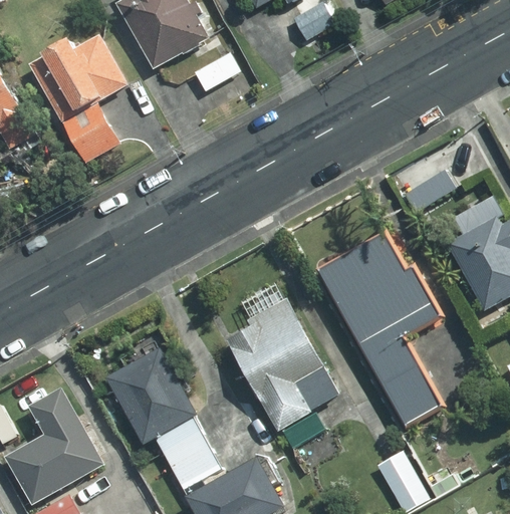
[(124,0),(118,4),(154,67),(209,37),(196,14),(201,12),(196,2),(191,5),(188,0),(124,0)]
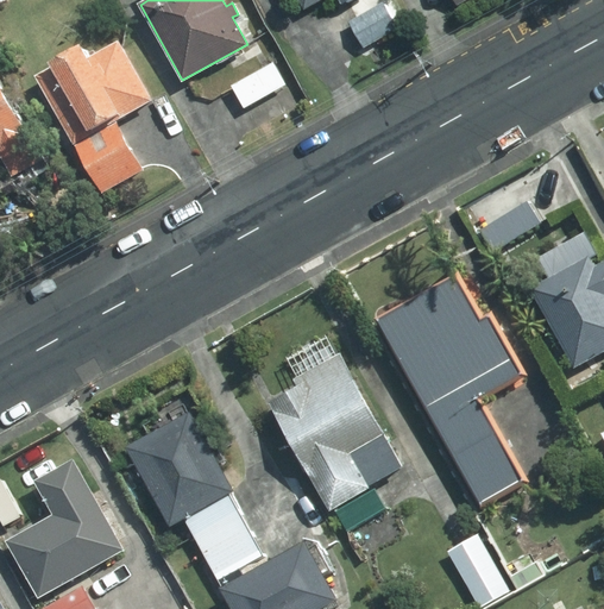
[(382,4),(350,23),(363,46),(396,29),(382,4)]
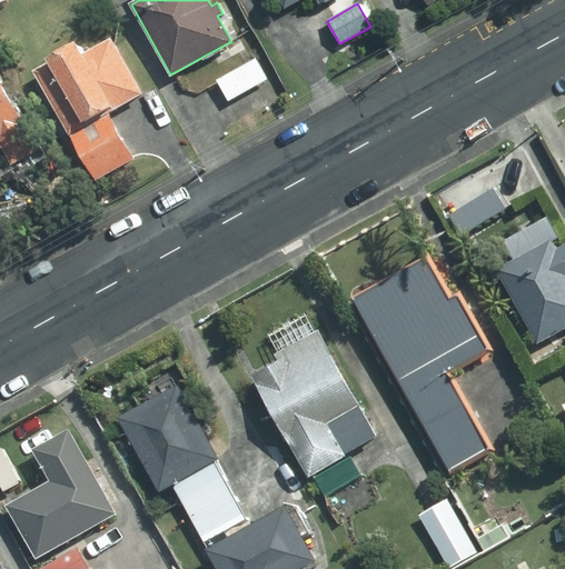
[(82,46),(36,72),(96,179),(132,159),(107,112),(141,92),(112,40),(87,55),(82,46)]
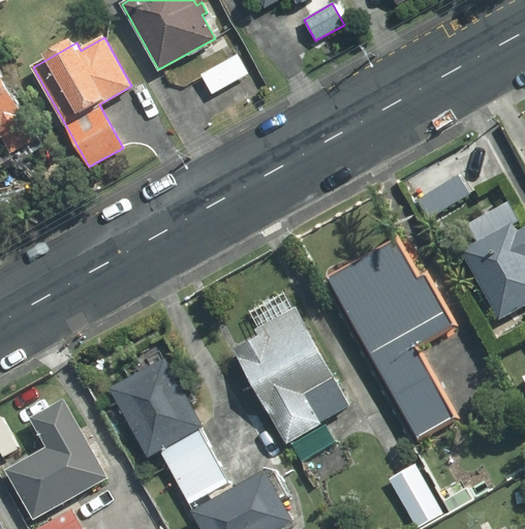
[(249,74),(236,53),(201,75),(214,96),(249,74)]
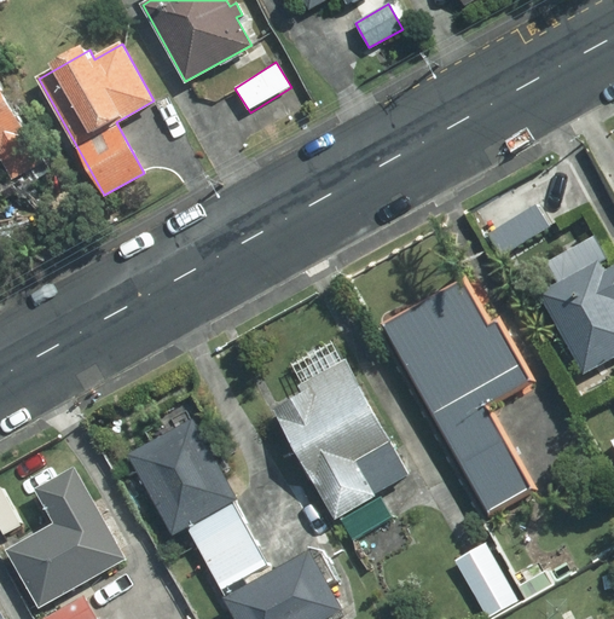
[(42,161),(0,84),(0,156),(1,156),(12,178),(42,161)]
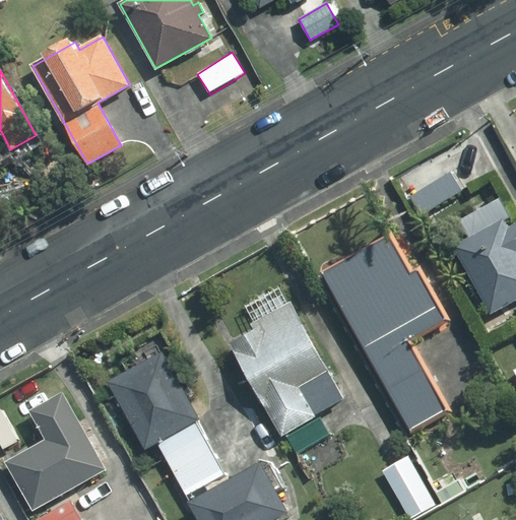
[(9,152),(0,157),(0,161),(4,168),(14,161),(9,152)]
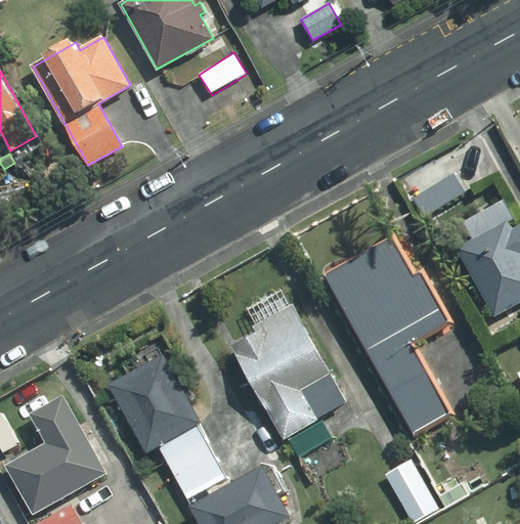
[(453,173),(413,199),(424,217),(465,191),(453,173)]
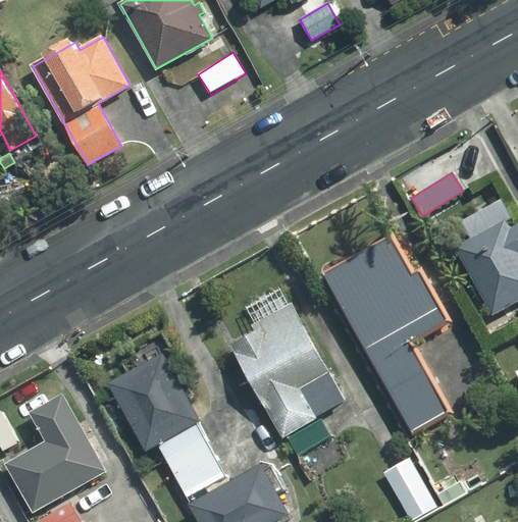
[(506,220),(456,248),(494,315),(517,301),(517,225),(511,229),(506,220)]
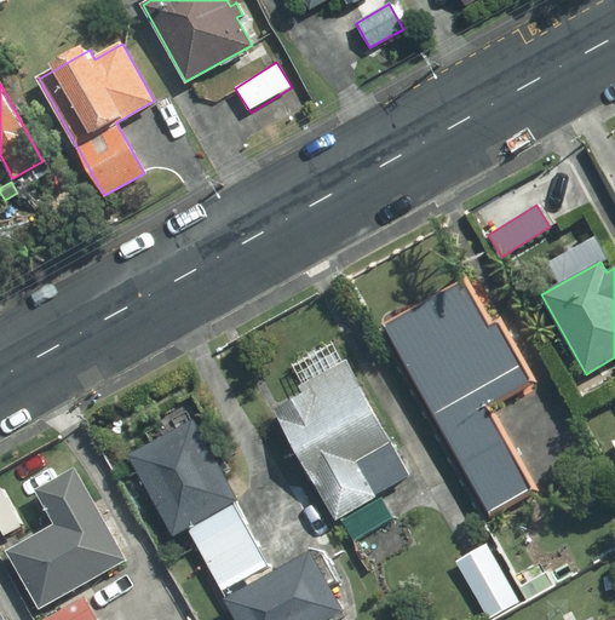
[(466,280),(383,326),(489,518),(536,492),(489,406),(534,380),(500,319),(490,325),(466,280)]
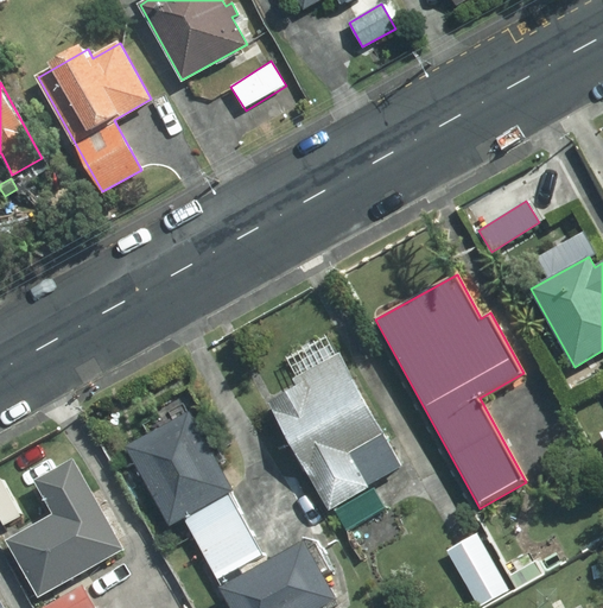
[(401,467),(341,355),(296,380),(299,387),(272,403),(331,508),(334,507),(344,529),(383,507),(370,483),(401,467)]
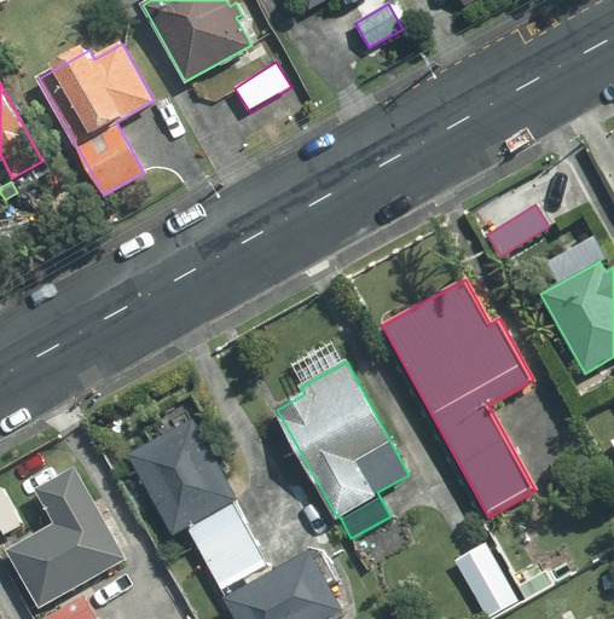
[(173,534),(189,526),(231,503),(236,501),(193,421),(131,455),(173,534)]
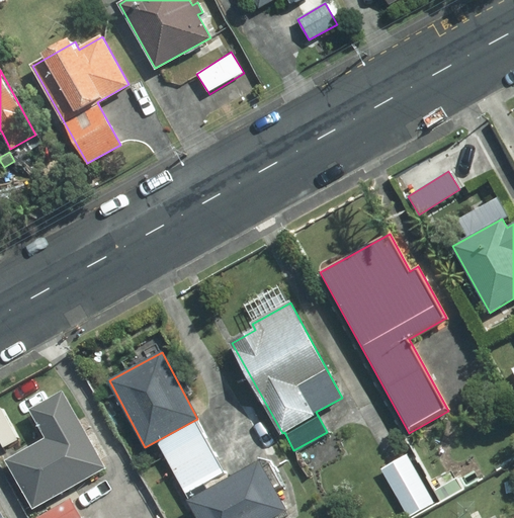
[(7,461),(33,508),(105,467),(63,394),(32,411),(48,438),(7,461)]
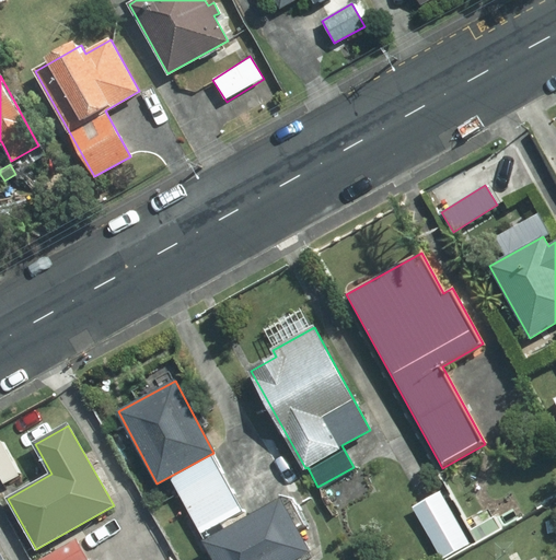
[(240,511),(209,455),(171,476),(207,544),(210,541),(224,534),(218,523),(240,511)]
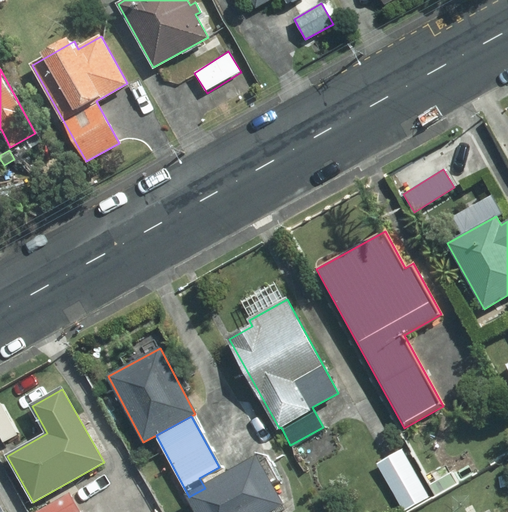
[(427,497),(401,451),(376,465),(402,511),(427,497)]
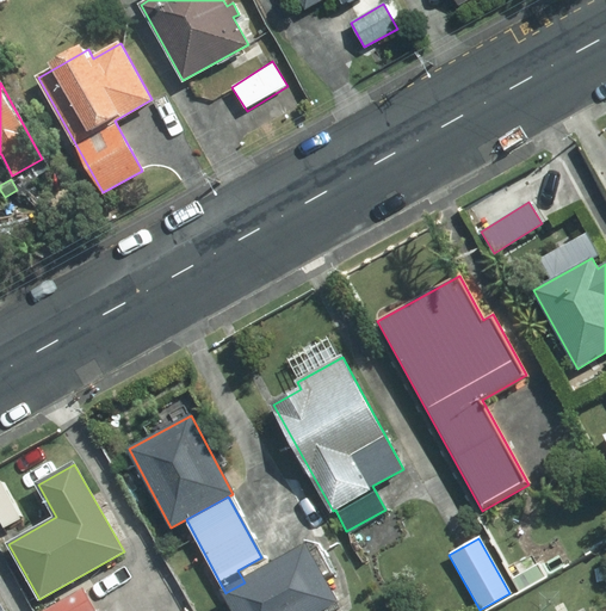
[(313,545),(245,582),(229,591),(239,610),(328,610),(342,603),(313,545)]
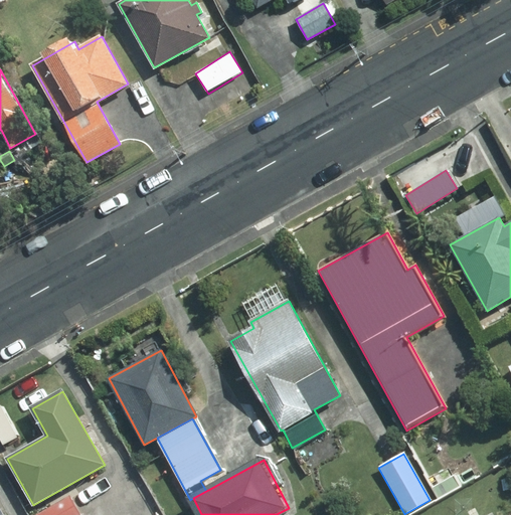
[(432,485),(438,497),(459,485),(454,474),(432,485)]
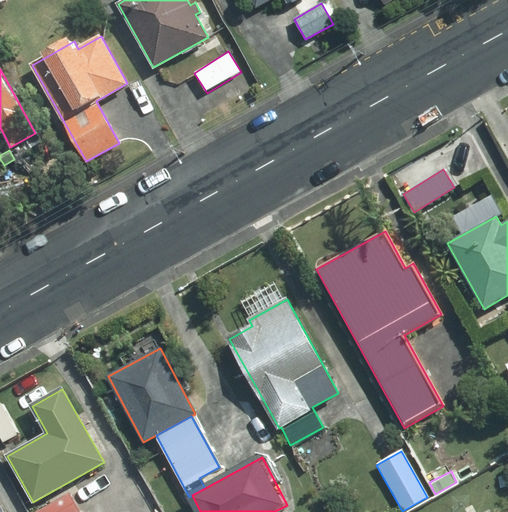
[(35,511),(78,511),(79,511),(69,494),(35,511)]
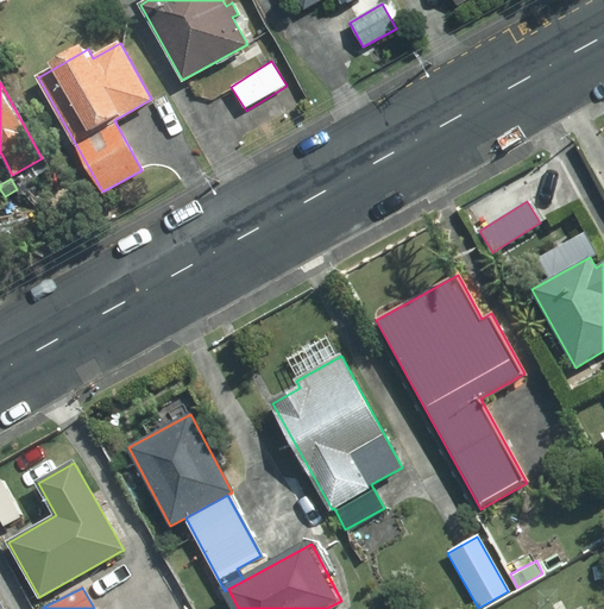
All buildings are outlined.
